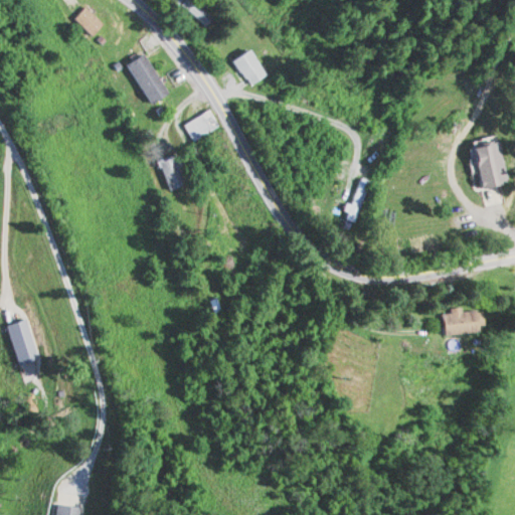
[(205,23),(211,18),(197,4),(191,9),(205,23)]
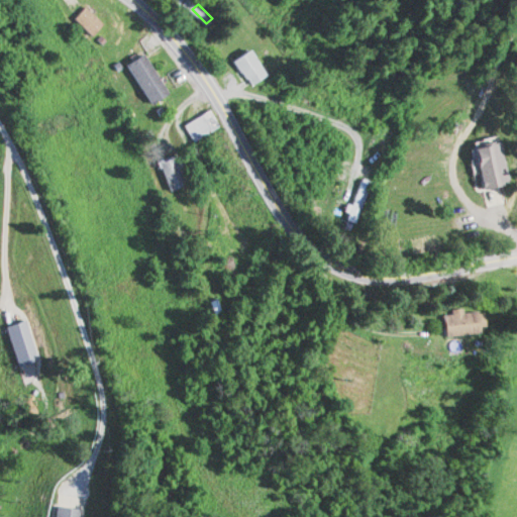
[(91,35),(103,23),(85,5),(73,17),(91,35)]
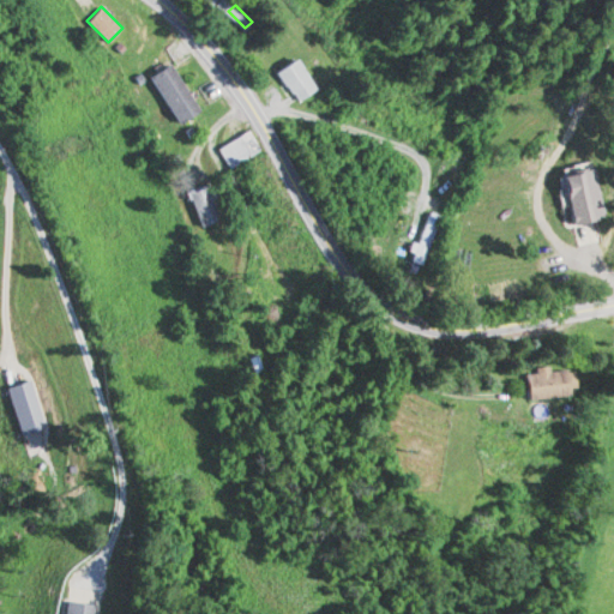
[(317,88),(296,55),(276,68),(296,101),(317,88)]
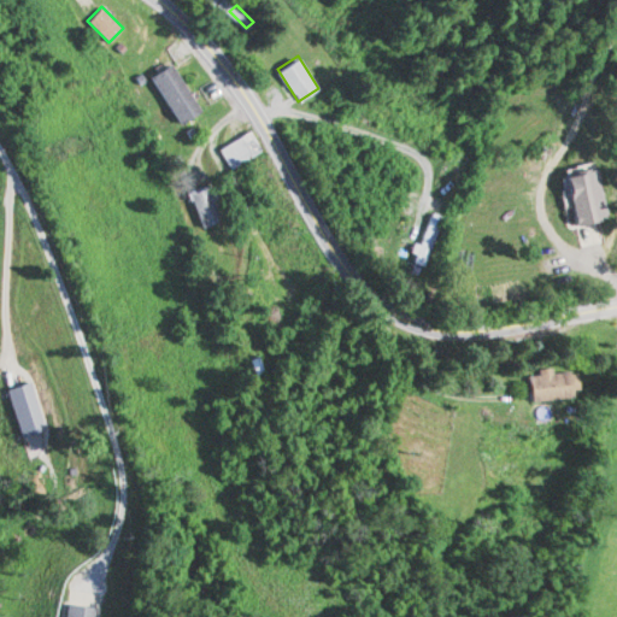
[(150,75),(176,123),(199,111),(172,63),(150,75)]
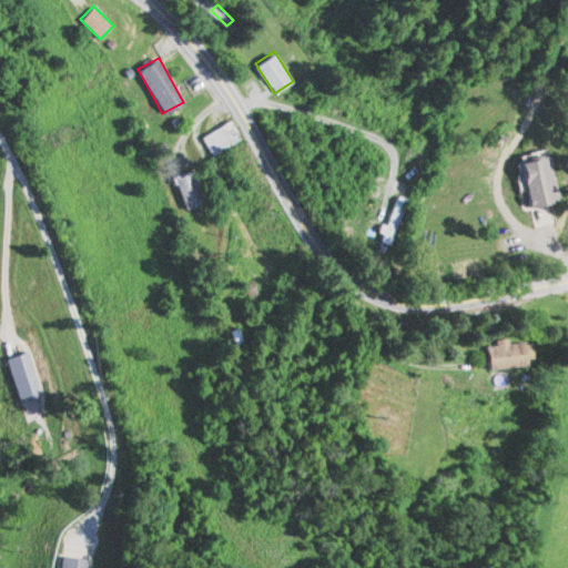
[(214,155),(242,135),(230,119),(202,138),(214,155)]
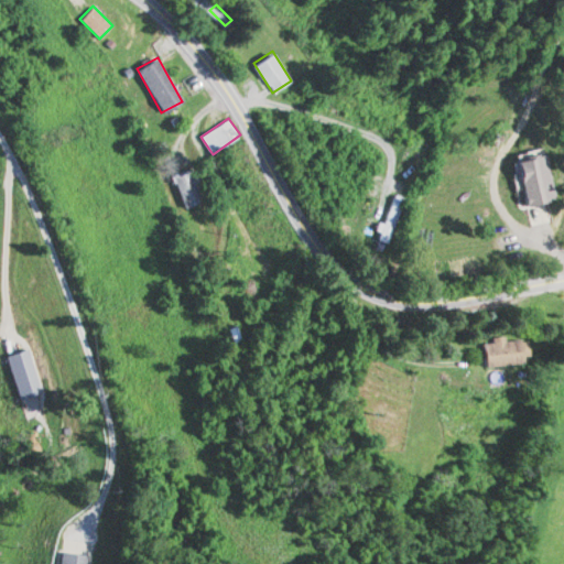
[(513,159),(524,206),(548,201),(537,153),(513,159)]
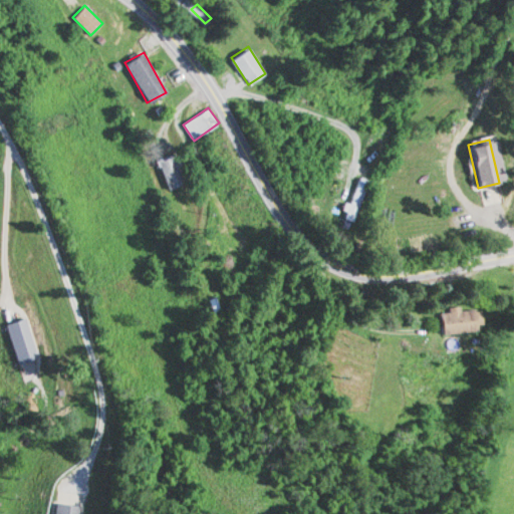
[(163,187),(182,186),(182,156),(163,156),(163,187)]
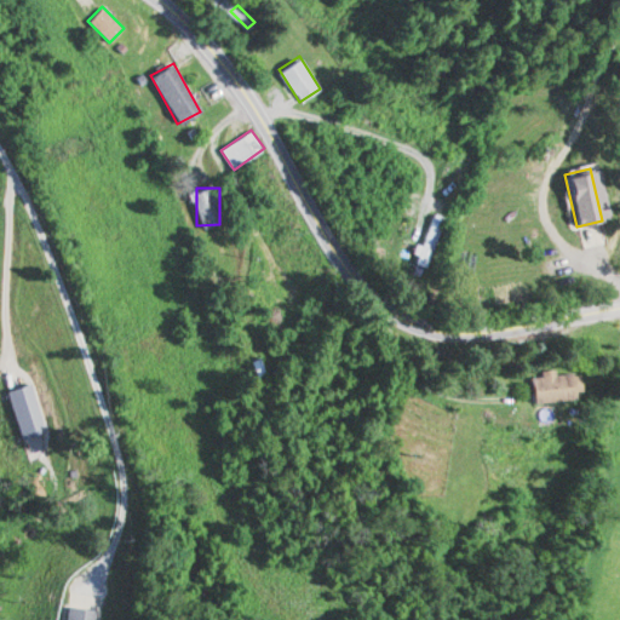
[(414,263),(426,268),(446,217),(434,213),(414,263)]
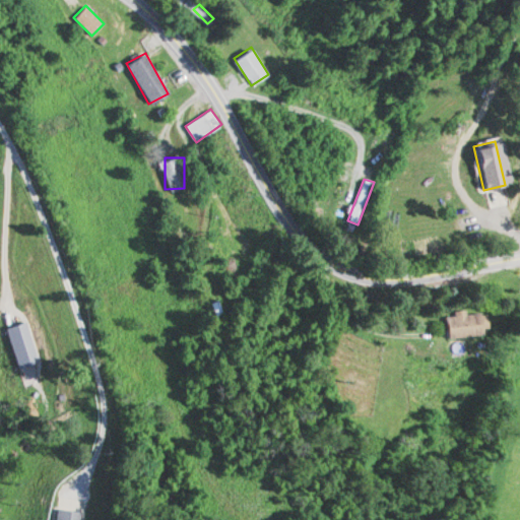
[(443,314),(443,337),(484,336),(484,313),(443,314)]
